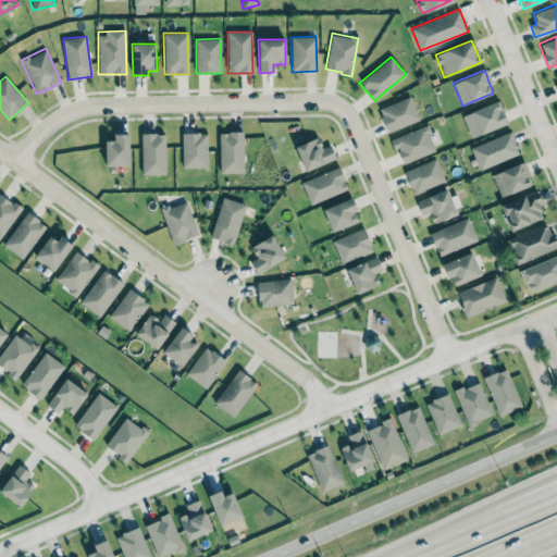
[(379,109),(387,132),(419,119),(410,96),(379,109)]
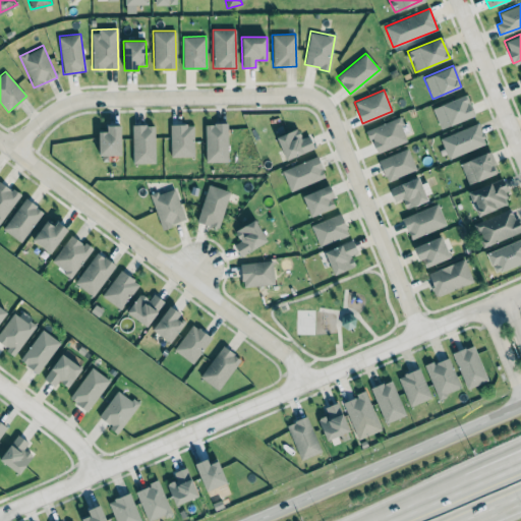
[(441,129),(473,115),(464,95),(431,108),(441,129)]
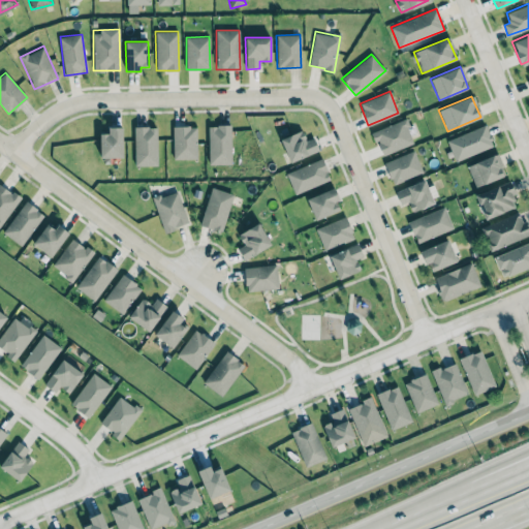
[(413,143),(404,119),(372,132),(381,156),(413,143)]
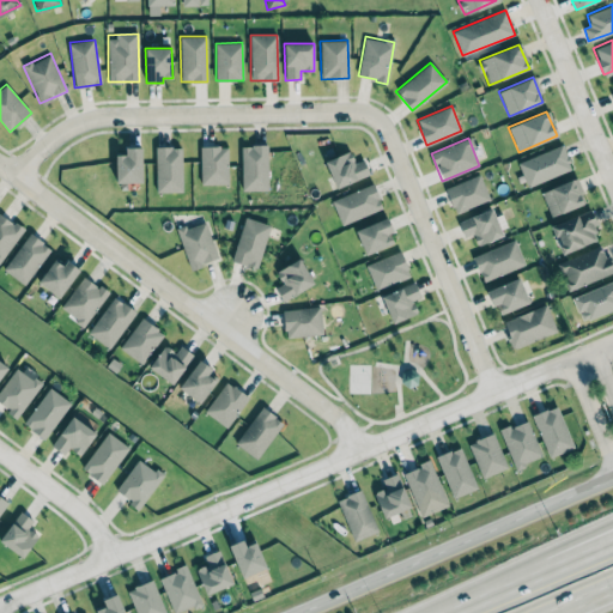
[(571,169),(562,144),(517,163),(527,187),(571,169)]
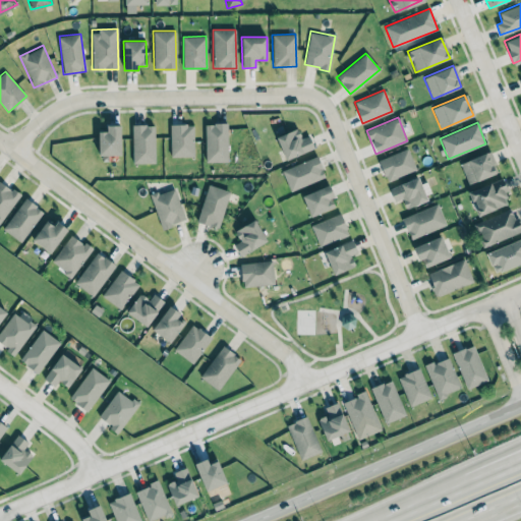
[(227,161),(227,123),(205,123),(206,162),(227,161)]
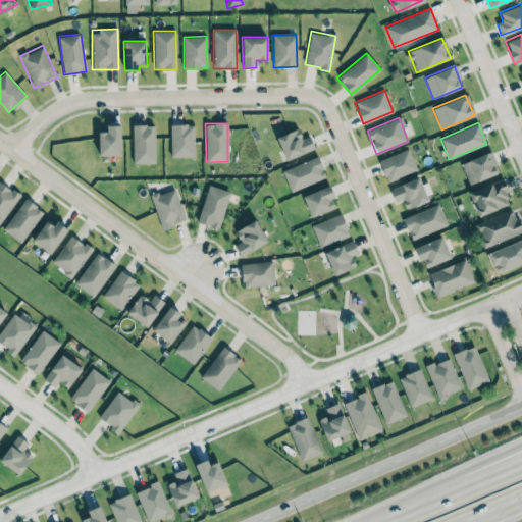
[(154,124),(132,125),(133,163),(155,163),(154,124)]
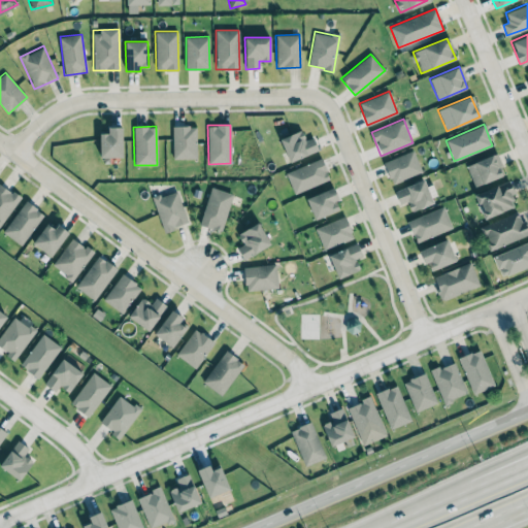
[(172,159),(197,159),(196,126),(172,126),(172,159)]
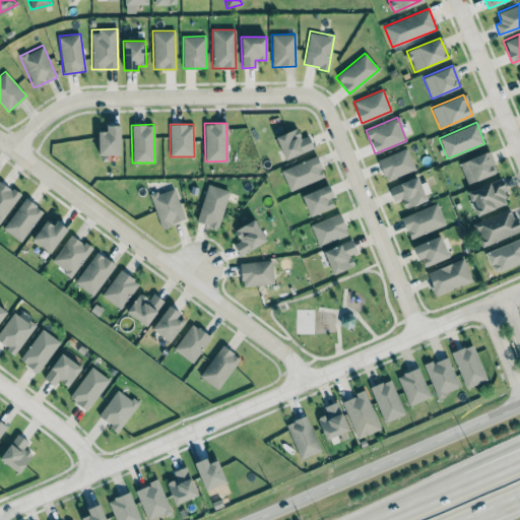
[(121,154),(120,125),(107,125),(107,131),(98,131),(99,154),(121,154)]
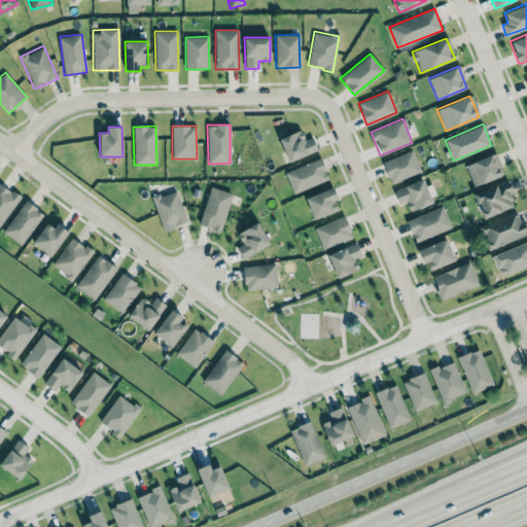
[(317,150),(313,136),(304,139),(301,130),(280,138),(287,161),(317,150)]
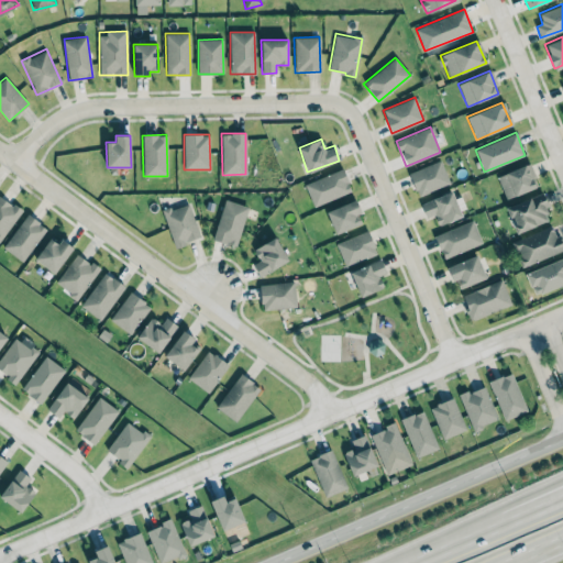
[(417,196),(450,184),(441,161),(408,173),(417,196)]
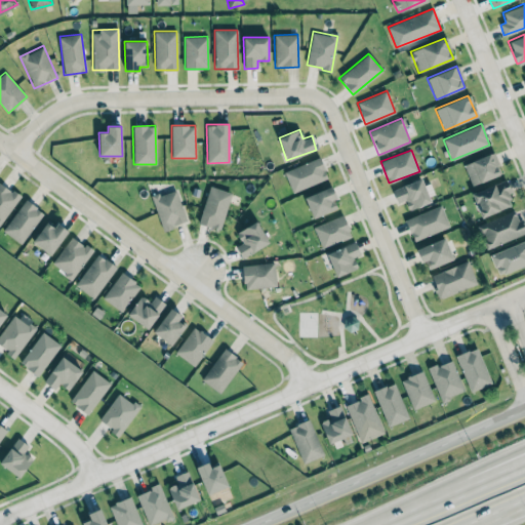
[(472,185),(500,174),(492,153),(463,164),(472,185)]
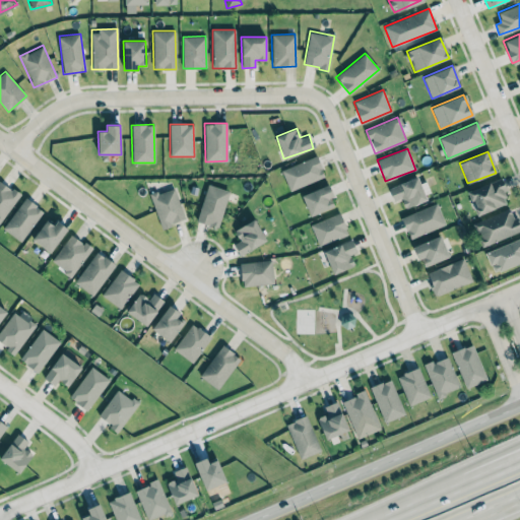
[(324,177),(316,155),(281,170),(289,191),(324,177)]
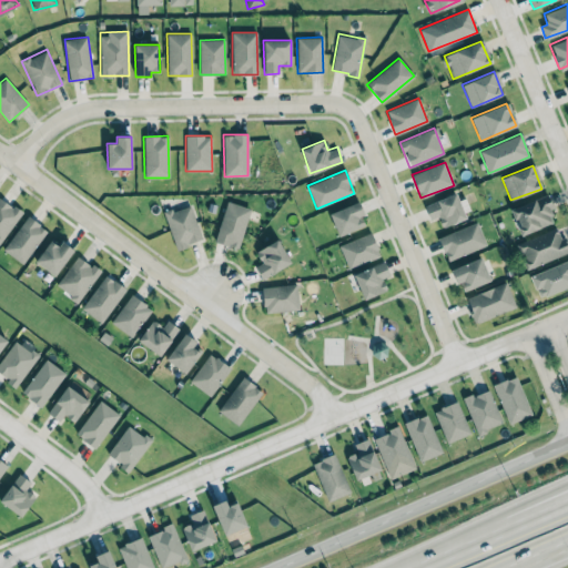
[(442,227),(465,219),(456,193),(424,204),(429,220),(437,216),(442,227)]
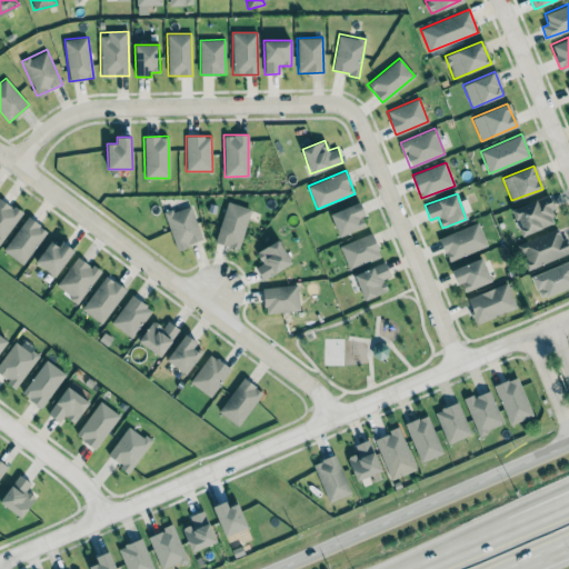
[(510,210),(521,236),(557,221),(546,195),(510,210)]
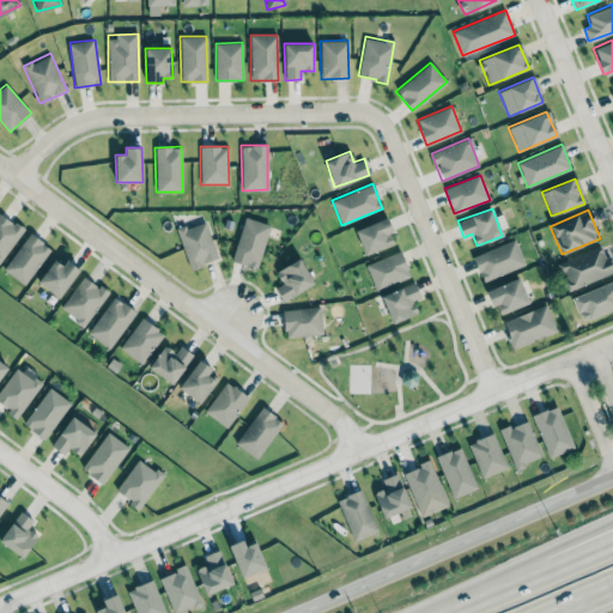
[(0,260),(23,230),(0,212),(0,260)]
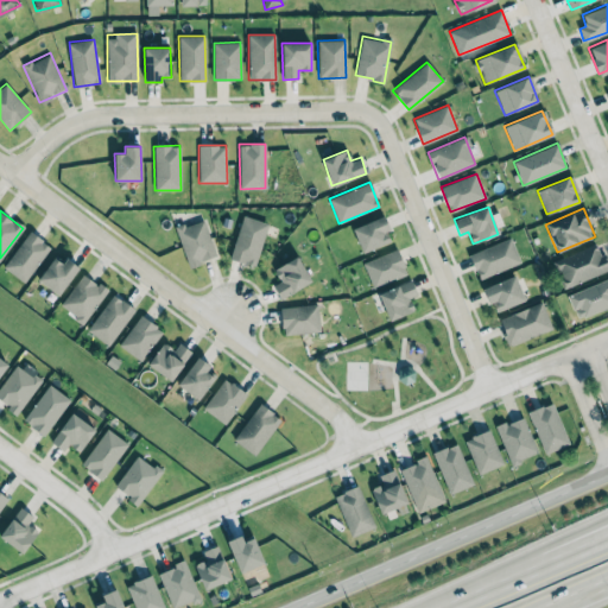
[(229,259),(255,266),(268,222),(242,215),(229,259)]
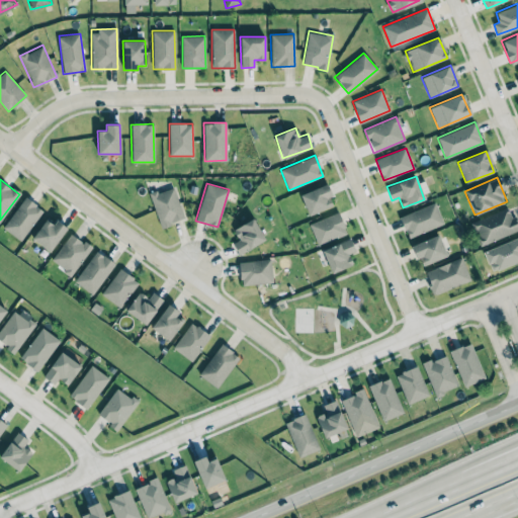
[(308,216),(330,206),(326,197),(332,195),(327,183),(299,194),(308,216)]
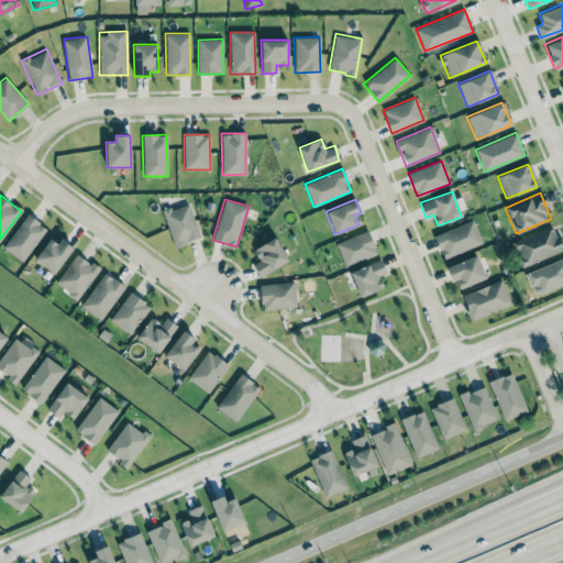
[(174,246),(199,239),(189,202),(163,210),(174,246)]
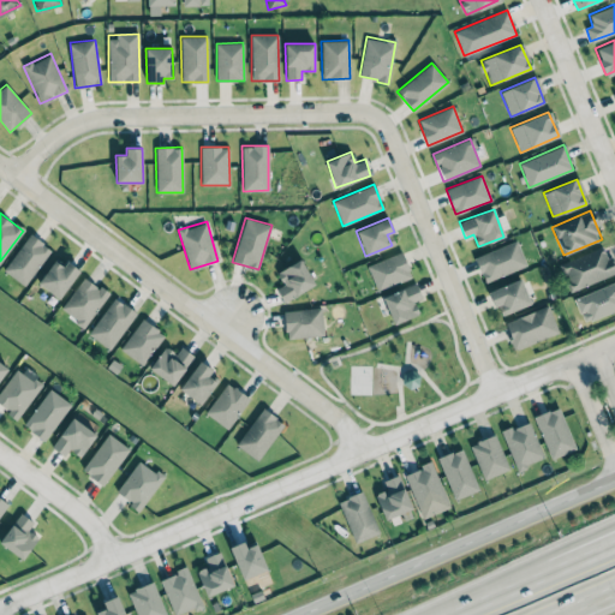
[(3,270),(24,286),(51,249),(30,233),(3,270)]
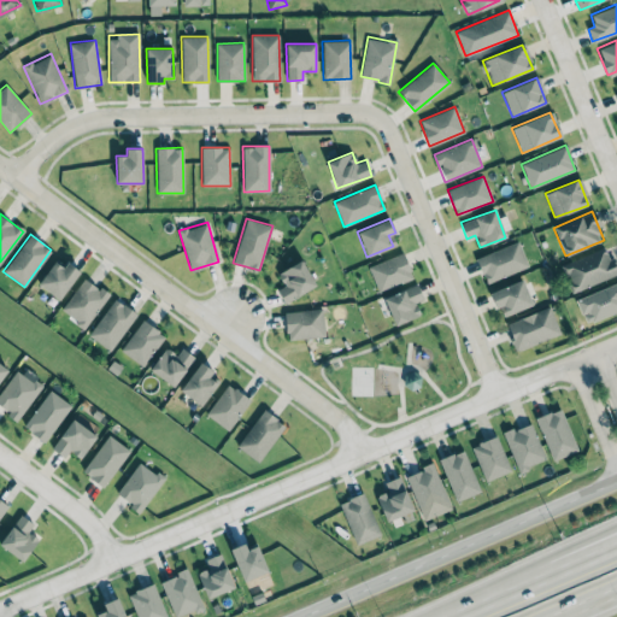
[(476,259),(486,283),(528,265),(517,241),(476,259)]
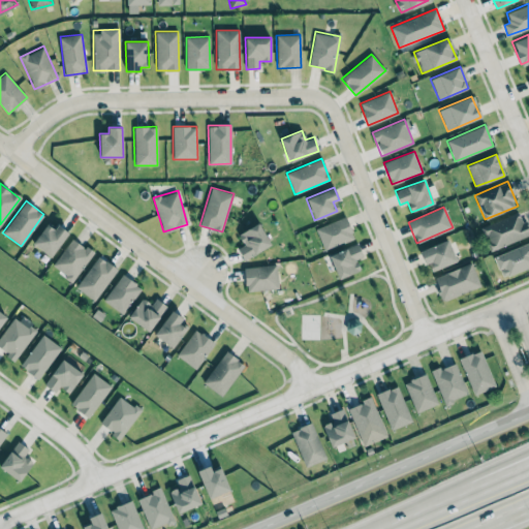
[(483,225),(492,250),(528,236),(520,211),(483,225)]
